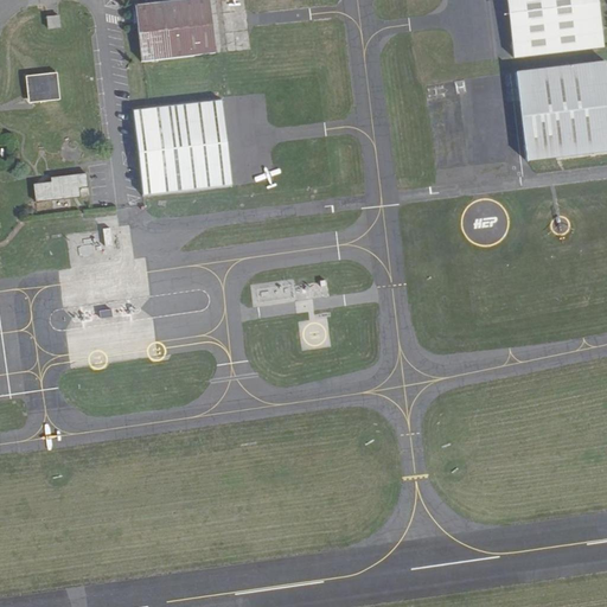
[(210,0),(144,0),(139,1),(145,59),(217,51),(210,0)]
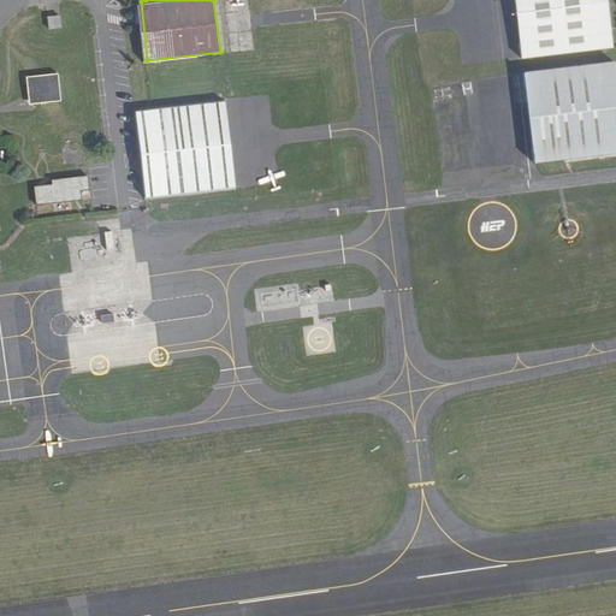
[(519,0),(526,57),(612,46),(610,31),(606,0),(519,0)]
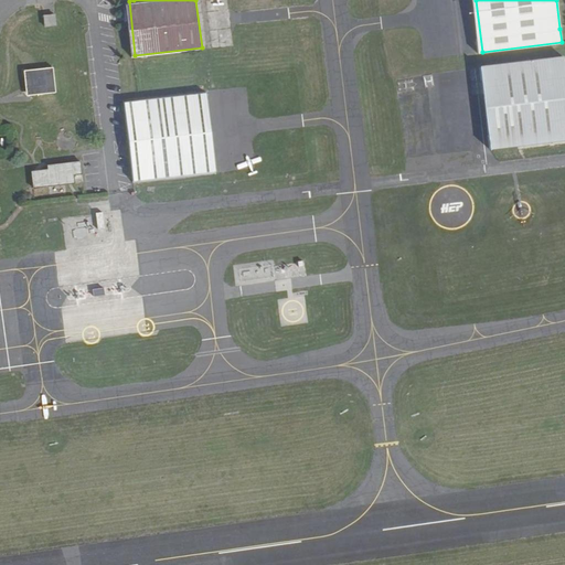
[(564,74),(563,57),(482,67),(491,146),(564,137),(564,74)]
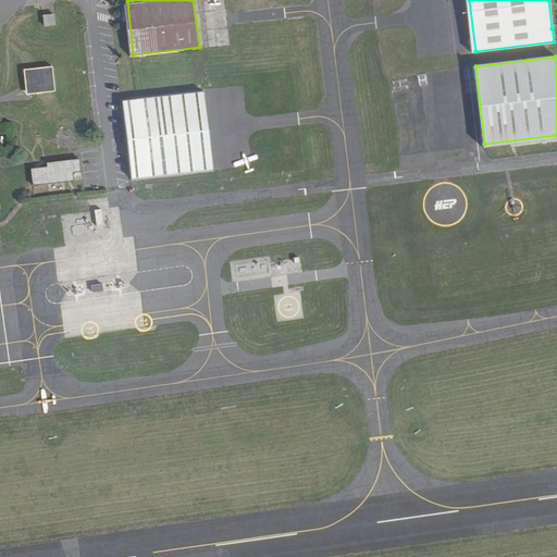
[(47,90),(45,64),(24,66),(25,85),(29,84),(31,91),(47,90)]
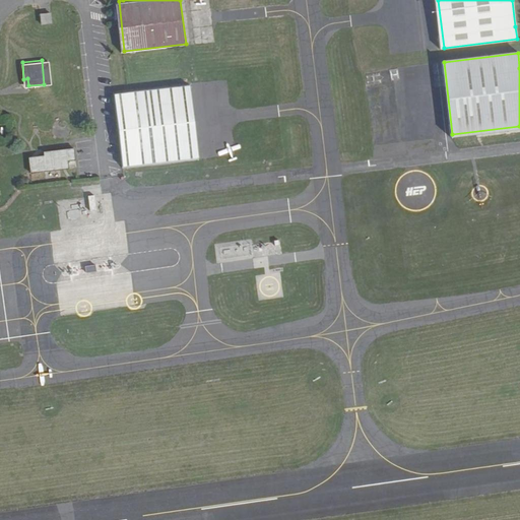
[(190,82),(115,91),(123,166),(199,156),(190,82)]
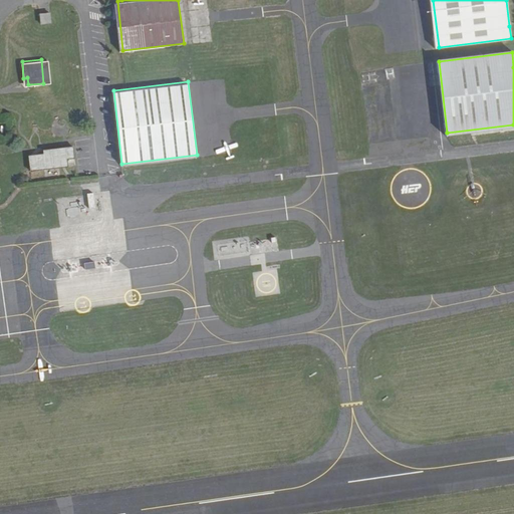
[(42,153),(33,154),(33,158),(26,159),(27,170),(42,167),(42,165),(64,162),(63,158),(72,157),(71,146),(41,149),(42,153)]
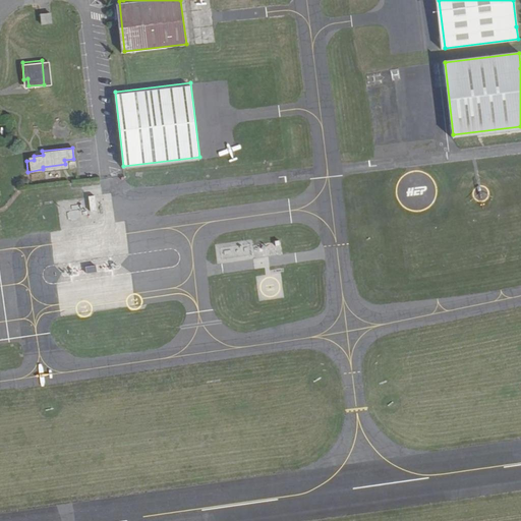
All buildings are outlined.
